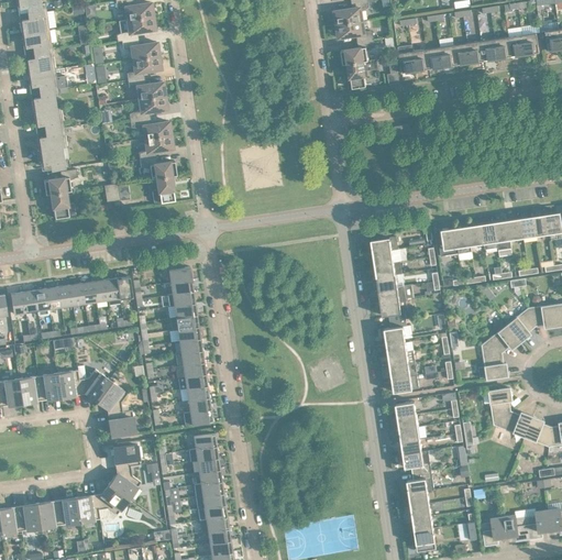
[(32,7),(33,13),(47,11),(46,3),(41,4),(40,0),(17,0),(19,9),(32,7)]
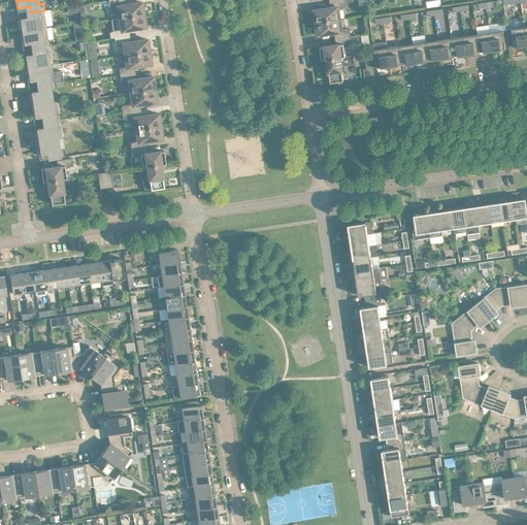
[(119,10),(121,20),(143,15),(142,3),(126,5),(124,0),(123,0),(109,2),(110,9),(119,10)]
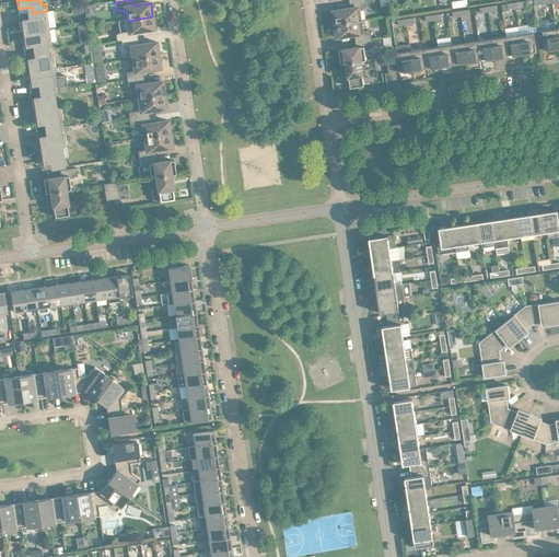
[(334,12),(336,25),(361,22),(360,12),(369,9),(368,1),(351,3),(351,10),(334,12)]
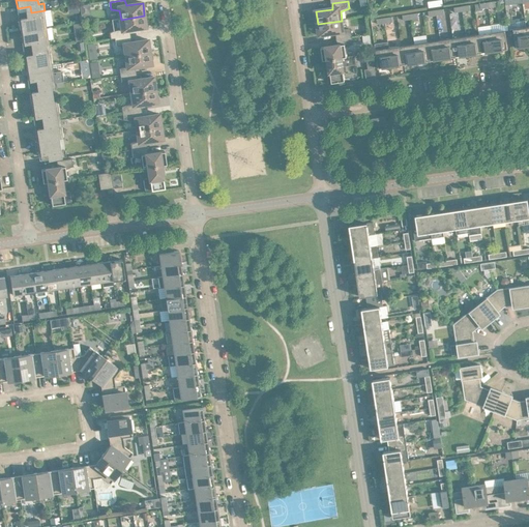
[(443,1),(429,3),(430,9),(444,7),(443,1)]
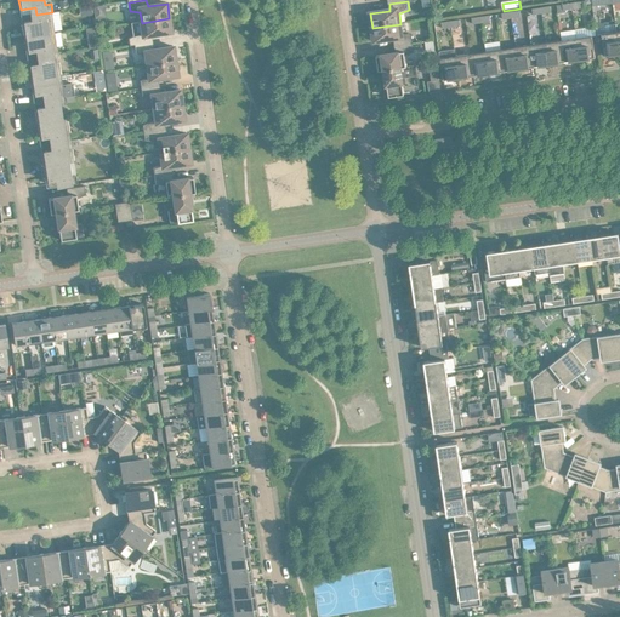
[(92,6),(83,7),(84,17),(94,16),(92,6)]
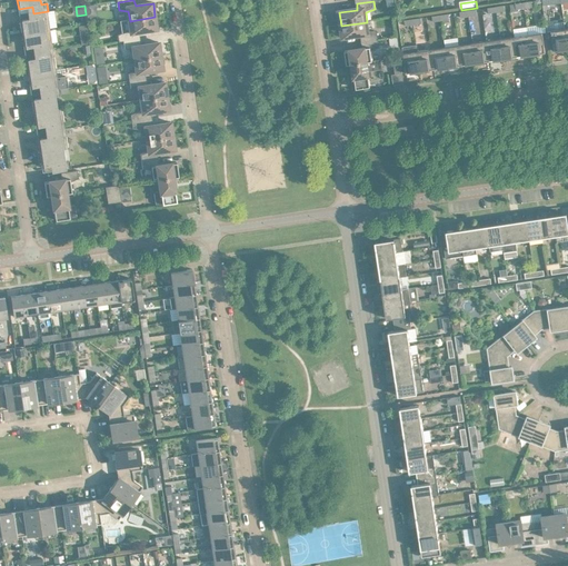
[(20,22),(22,36),(51,31),(48,11),(33,13),(29,13),(30,20),(21,22),(21,21),(20,22)]
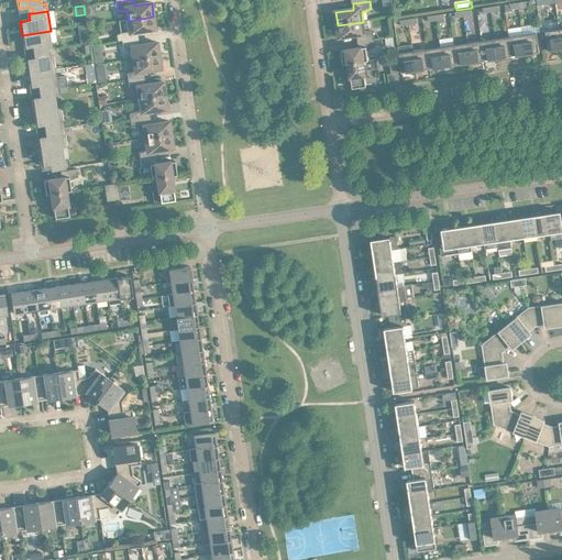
[(121,34),(122,42),(139,40),(138,33),(155,31),(153,17),(129,21),(130,31),(121,34)]
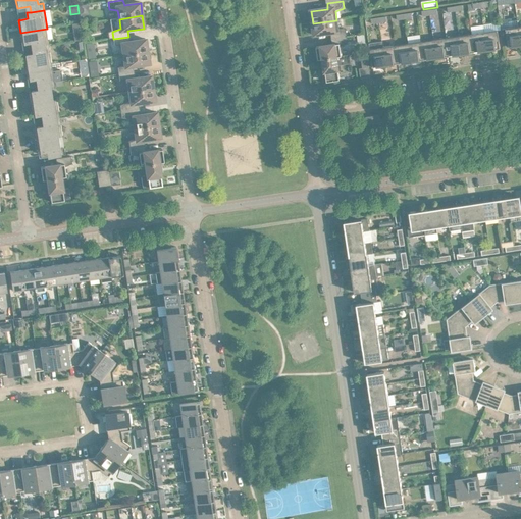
[(331,34),(332,40),(348,38),(347,31),(339,30),(336,20),(313,23),(315,37),(331,34)]
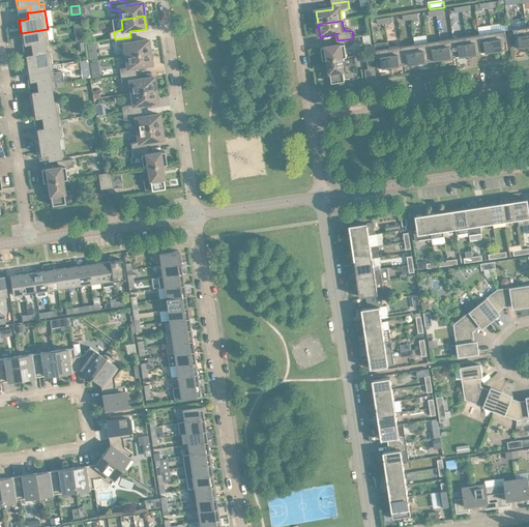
[(32,44),(32,50),(50,48),(48,29),(21,33),(23,46),(24,46),(24,45),(32,44)]
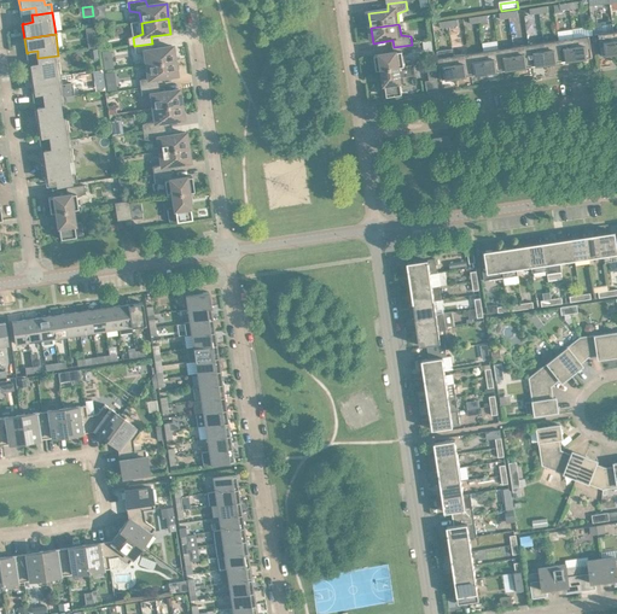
[(616,45),(615,34),(600,36),(603,57),(616,54),(616,45)]
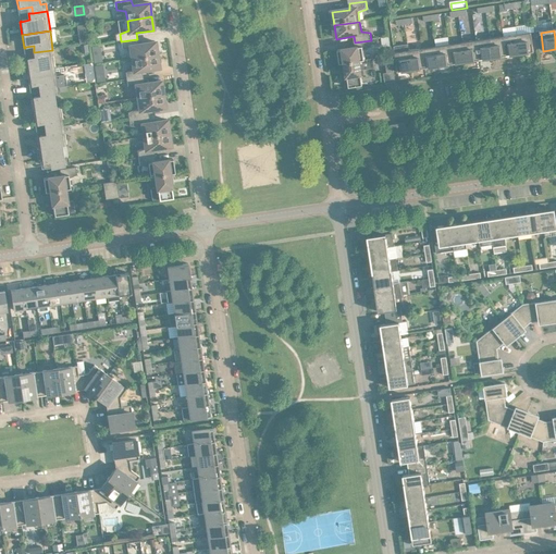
[(532,34),(518,36),(521,54),(534,52),(532,34)]
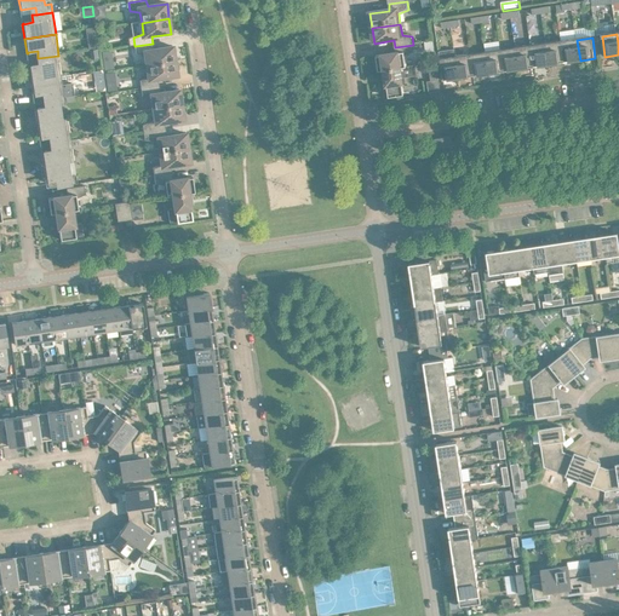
[(97,40),(89,41),(90,51),(98,49),(97,40)]
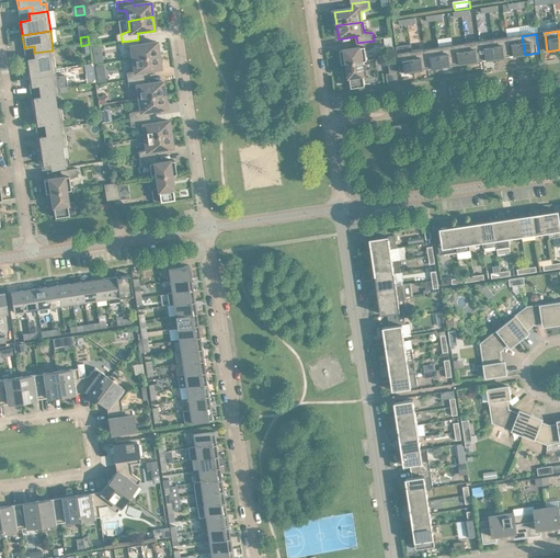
[(522,36),(507,38),(511,57),(525,55),(522,36)]
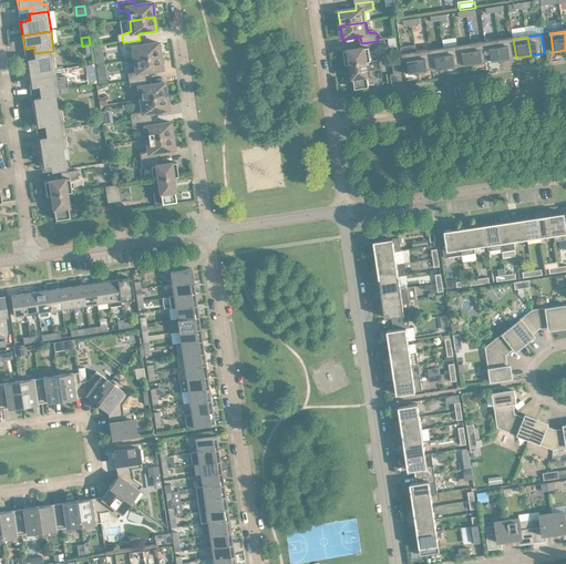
[(513,39),(500,41),(503,60),(516,58),(513,39)]
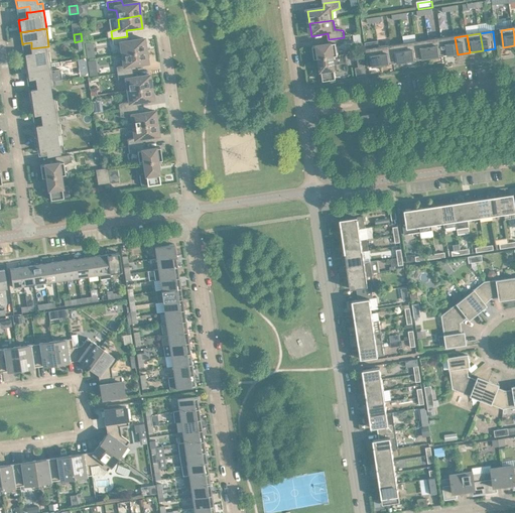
[(122,46),(123,55),(146,51),(144,39),(128,41),(127,36),(112,38),(113,45),(122,46)]
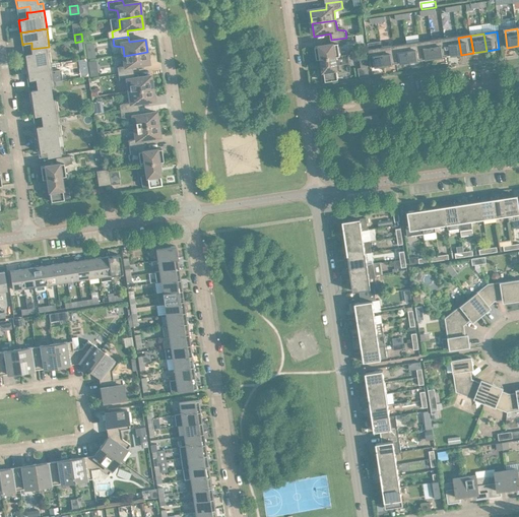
[(318,61),(323,60),(323,59),(336,58),(341,57),(339,48),(347,45),(346,38),(331,40),(332,46),(316,48),(318,61)]
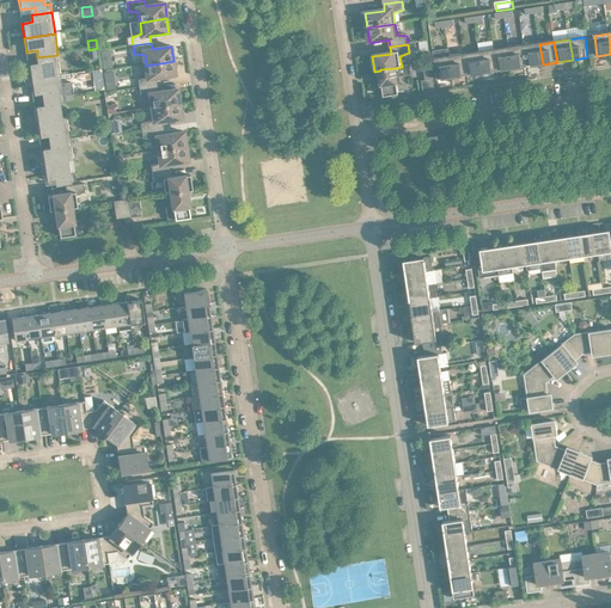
[(539,44),(525,45),(527,67),(543,65),(539,44)]
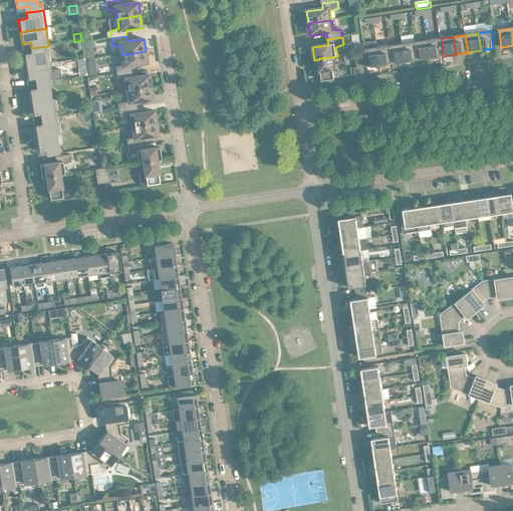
[(441,38),(428,40),(431,58),(443,56),(441,38)]
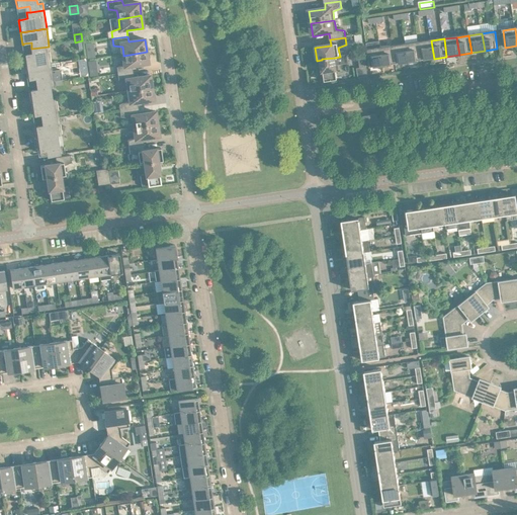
[(431,40),(419,43),(421,61),(434,59),(431,40)]
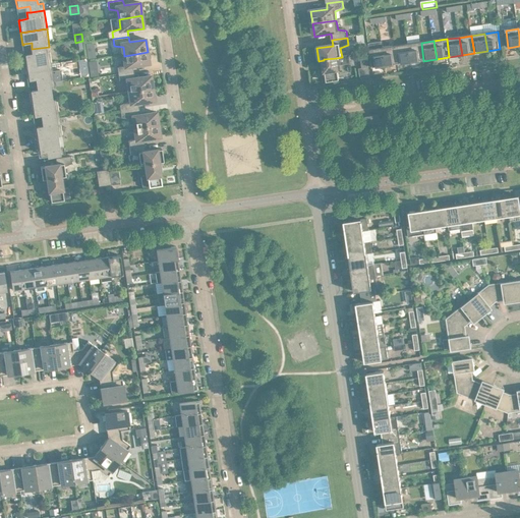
[(386,66),(383,49),(382,43),(369,45),(372,68),(386,66)]
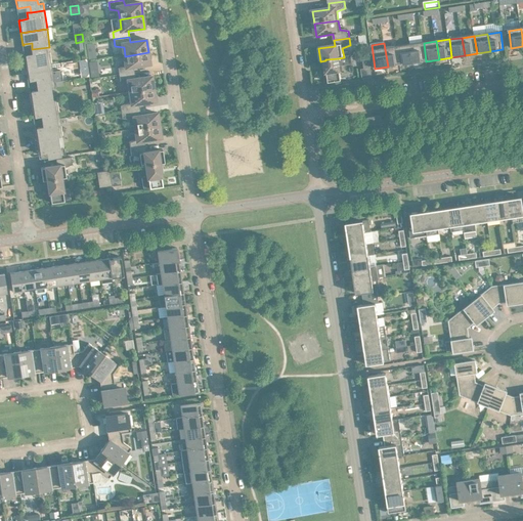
[(424,43),(410,45),(413,62),(426,61),(424,43)]
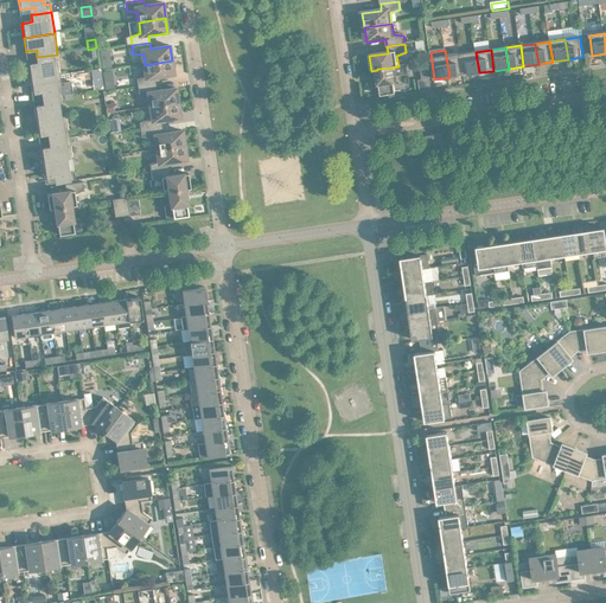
[(476,52),(461,55),(464,75),(479,72),(476,52)]
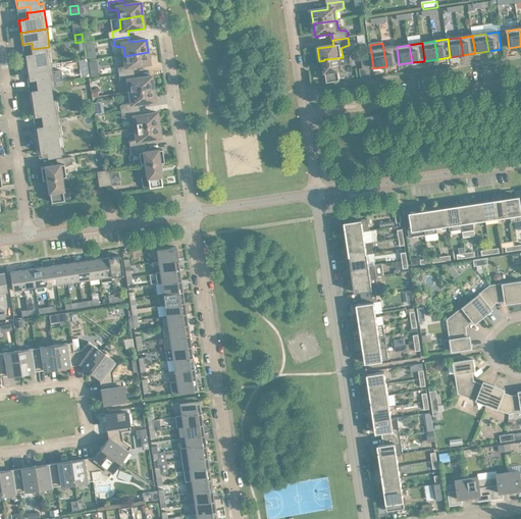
[(24,56),(27,68),(52,64),(49,47),(32,49),(33,55),(24,56)]
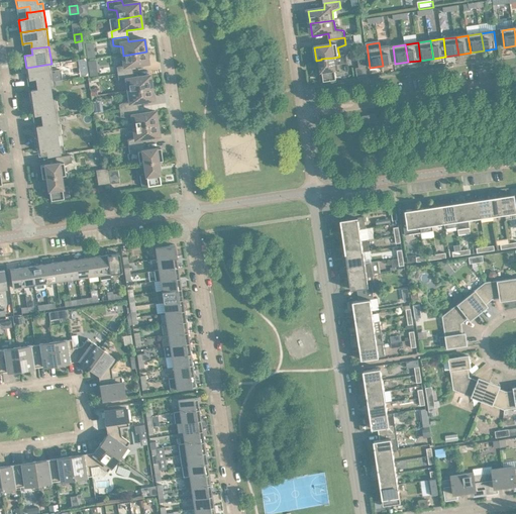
[(393,46),(380,48),(383,66),(395,64),(393,46)]
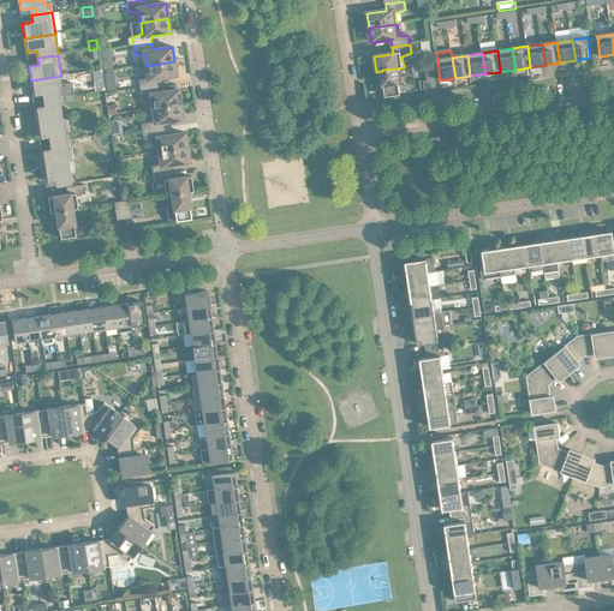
[(139,81),(141,89),(159,87),(158,79),(177,77),(174,61),(147,66),(148,77),(139,81)]
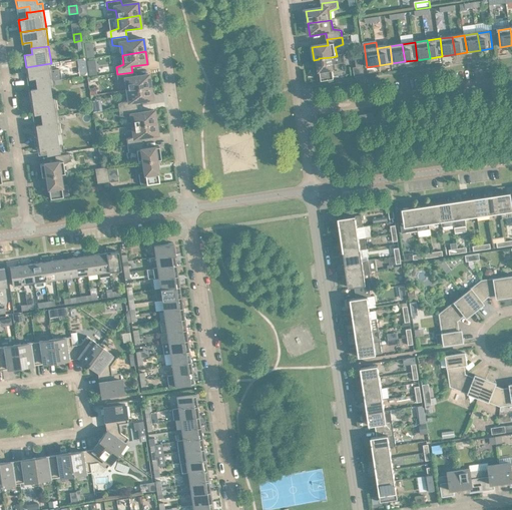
[(355,53),(357,68),(364,67),(361,52),(355,53)]
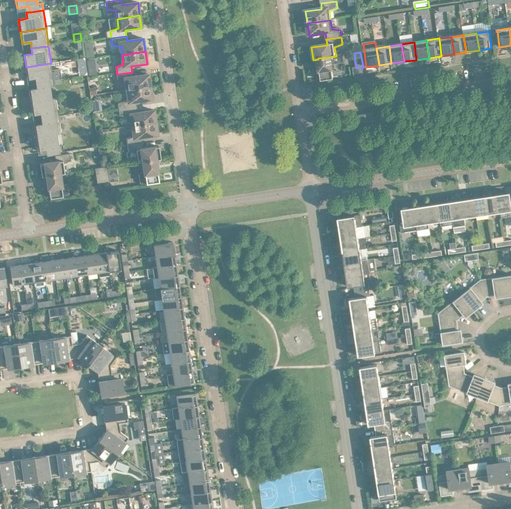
[(318,58),(318,59),(321,81),(334,79),(331,57),(318,58)]
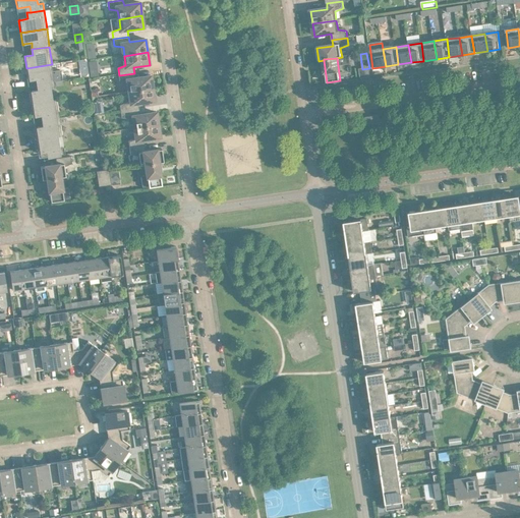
[(38,85),(42,84),(55,82),(63,81),(61,71),(53,72),(52,64),(26,68),(27,80),(29,80),(37,79),(38,85)]
